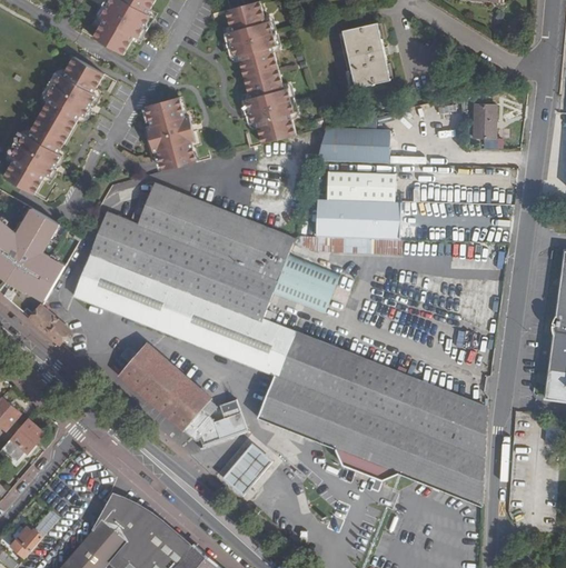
[(106,0),(98,15),(102,17),(90,36),(120,53),(131,35),(136,37),(148,15),(145,13),(151,0),(106,0)]
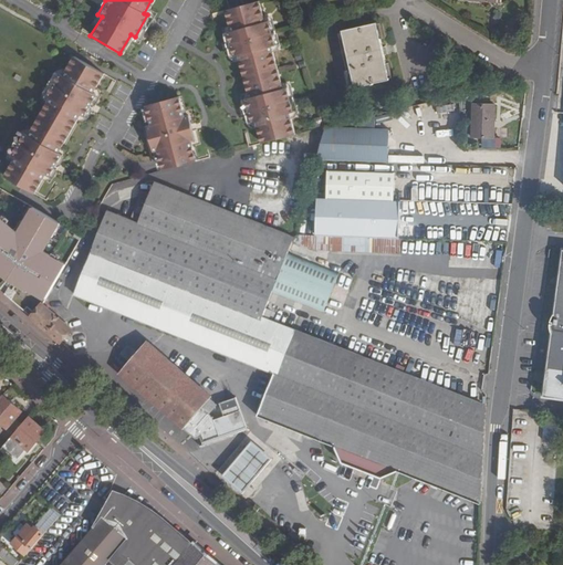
[(252,0),(222,9),(229,30),(225,31),(231,55),(236,54),(247,96),(243,97),(250,122),(253,121),(260,142),(293,133),(288,112),(291,111),(284,85),(280,87),(269,45),(273,44),(266,19),(262,20),(256,0),(252,0)]
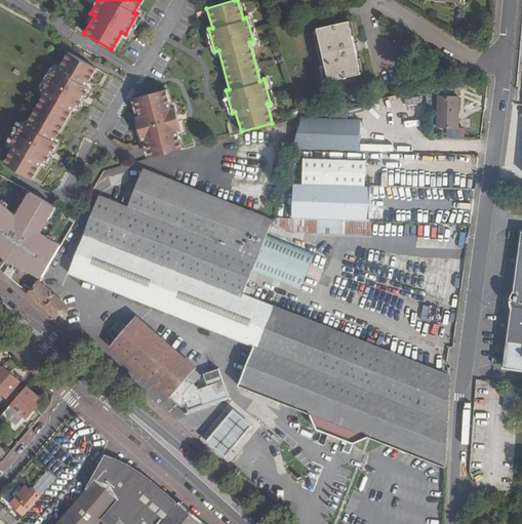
[(347,21),(315,28),(327,81),(359,74),(347,21)]
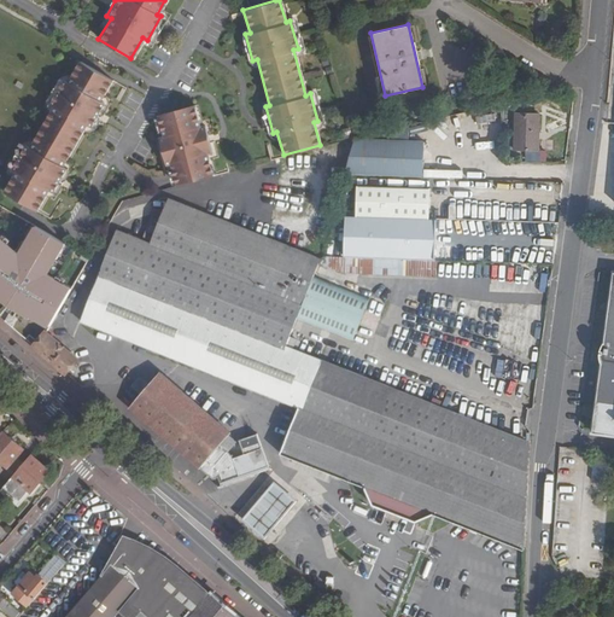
[(110,80),(76,60),(65,82),(60,80),(47,104),(51,106),(28,147),(23,145),(10,169),(13,172),(1,192),(35,211),(46,190),(50,192),(64,168),(60,167),(83,124),(87,127),(101,103),(98,100),(110,80)]
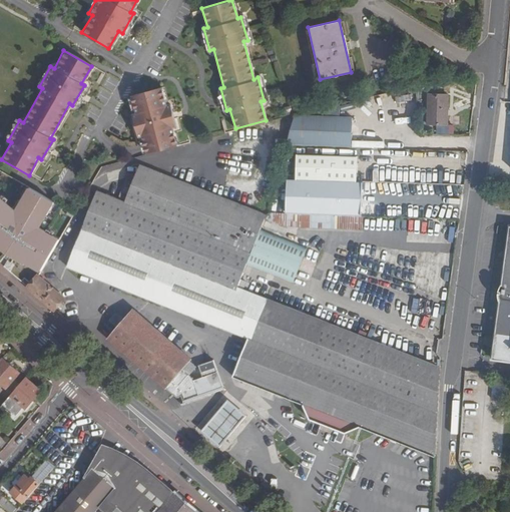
[(159,86),(129,95),(134,113),(131,114),(137,136),(140,135),(145,153),(176,145),(170,127),(174,126),(168,103),(164,104),(159,86)]
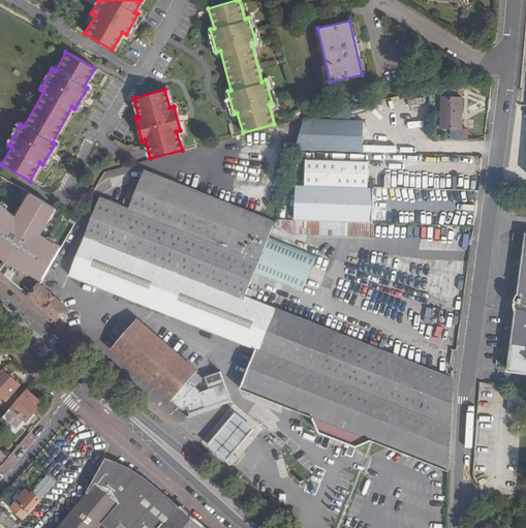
[(419,95),(405,98),(406,104),(420,101),(419,95)]
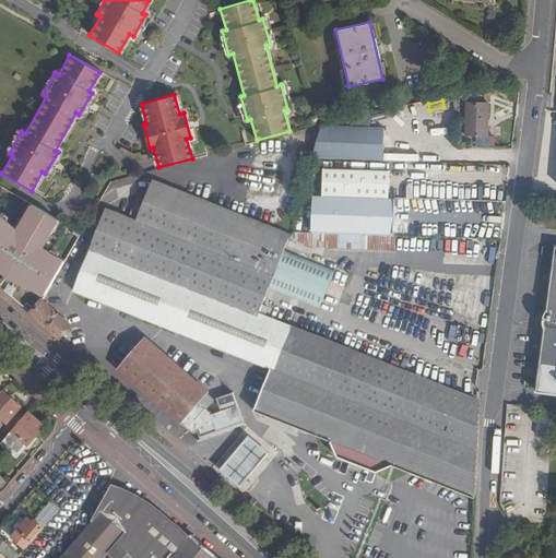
[(484,134),(485,102),(464,102),(463,134),(484,134)]
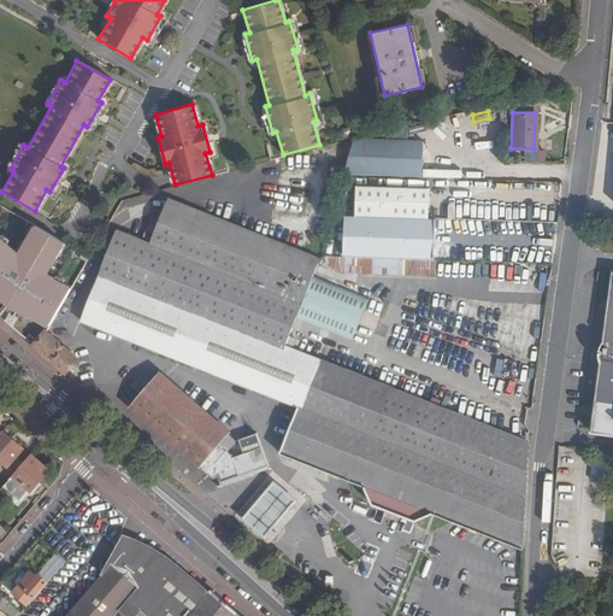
[(351,135),(341,172),(416,176),(418,141),(402,141),(404,124),(351,135)]
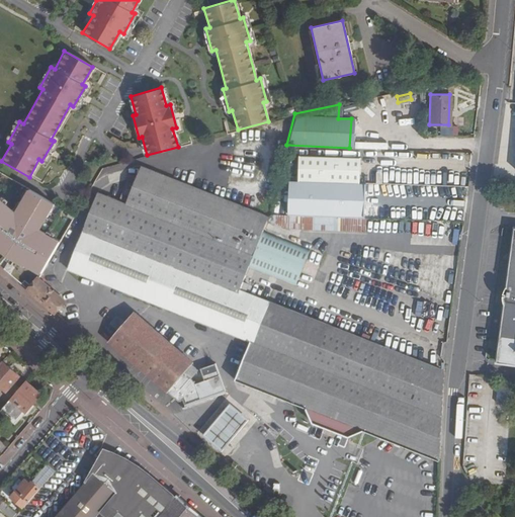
[(313,151),(298,149),(295,163),(309,166),(313,151)]
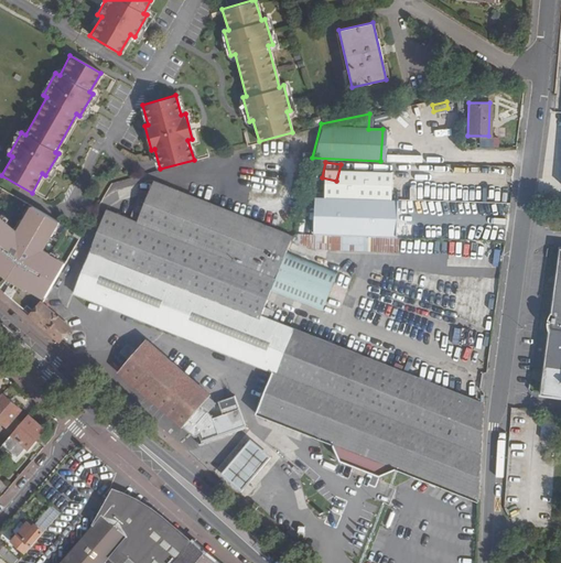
[(105,209),(72,293),(271,371),(271,370),(289,327),(258,315),(268,290),(283,251),(290,236),(162,185),(164,181),(153,176),(151,181),(135,222),(105,209)]
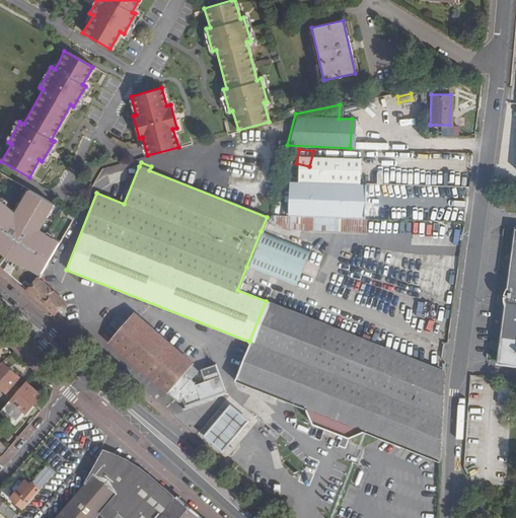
[(434,187),(419,186),(418,201),(433,202),(434,187)]
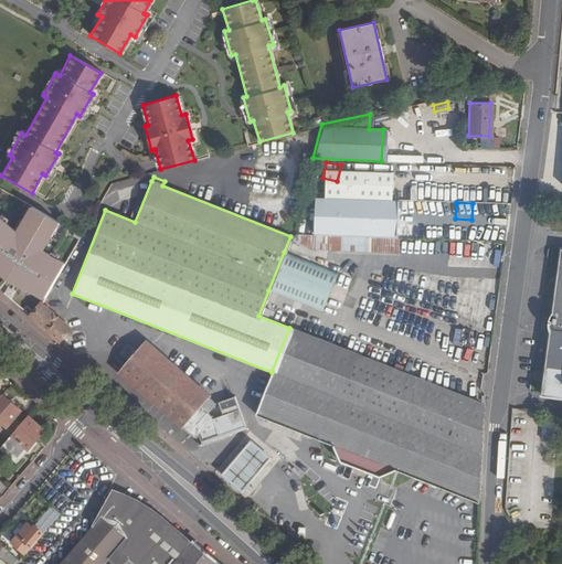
[(0,278),(35,297),(57,259),(38,248),(54,221),(22,203),(9,225),(0,217),(0,278)]
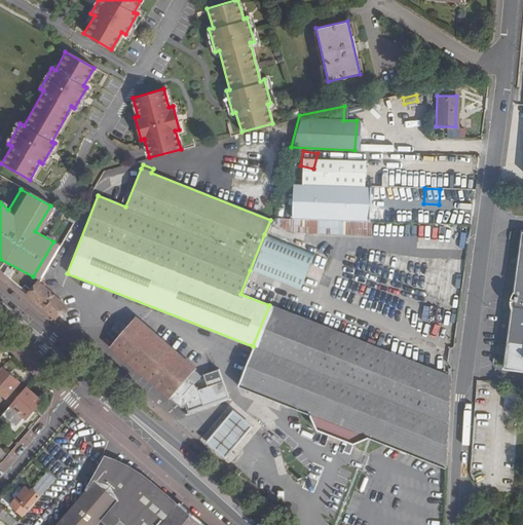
[(283,217),(289,193),(279,191),(273,216),(283,217)]
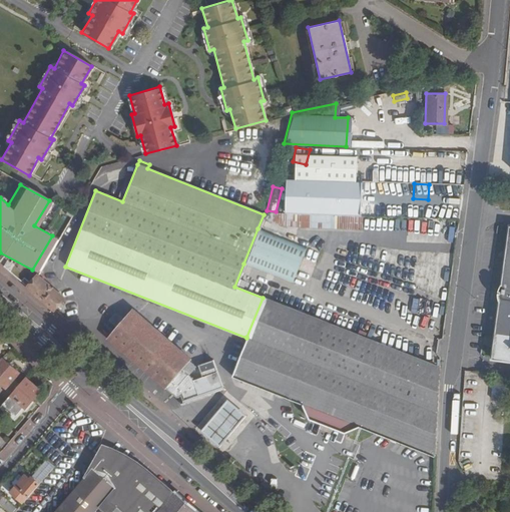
[(509,225),(507,225),(490,358),(509,360),(509,225)]
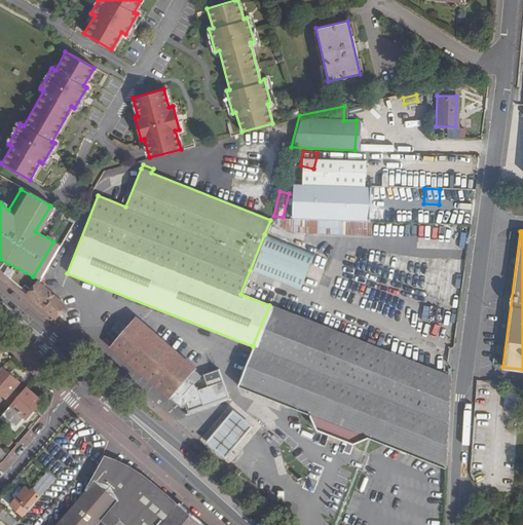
[(293,246),(264,234),(250,270),(278,282),(293,246)]
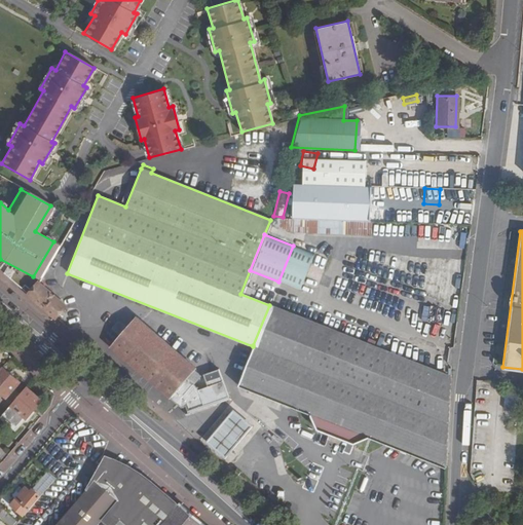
[(312,253),(293,246),(278,282),(298,289),(312,253)]
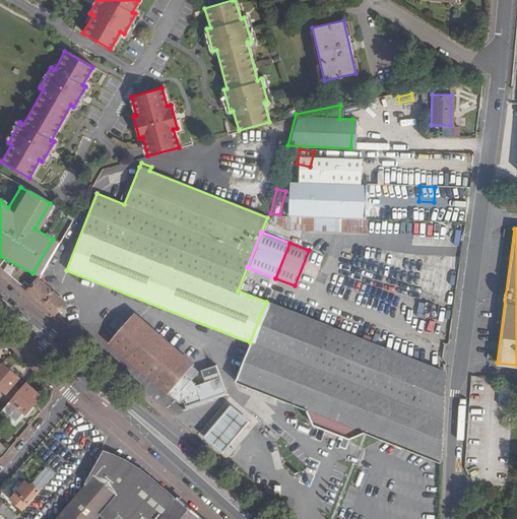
[(53,314),(62,302),(36,279),(29,285),(25,290),(53,314)]
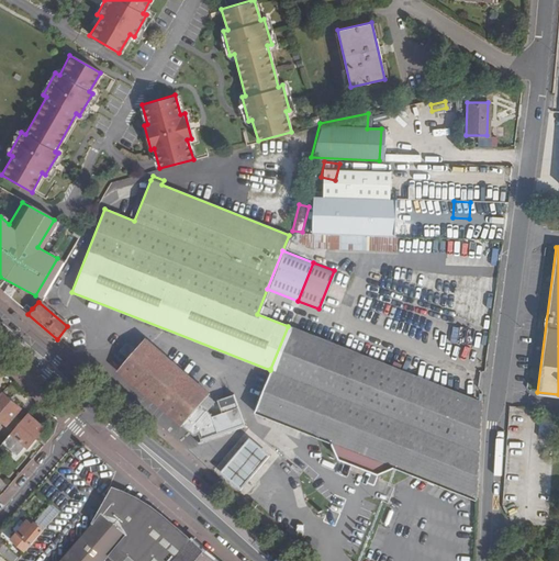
[(336,459),(376,473),(392,467),(473,500),(473,498),(479,402),(288,326),(270,369),(270,370),(254,411),(255,413),(330,442),(336,459)]
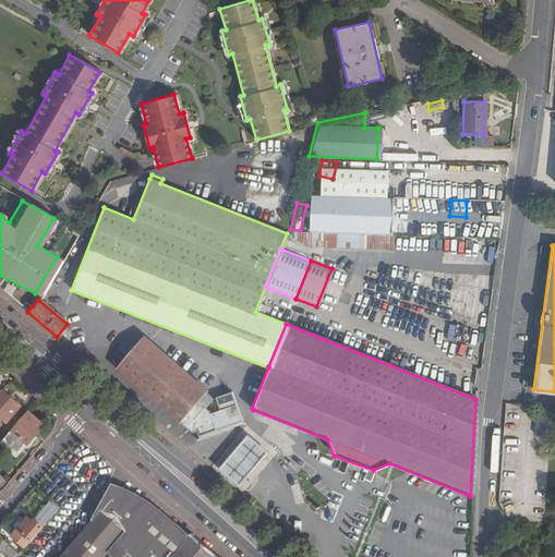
[(446,325),(443,339),(449,341),(453,326),(446,325)]
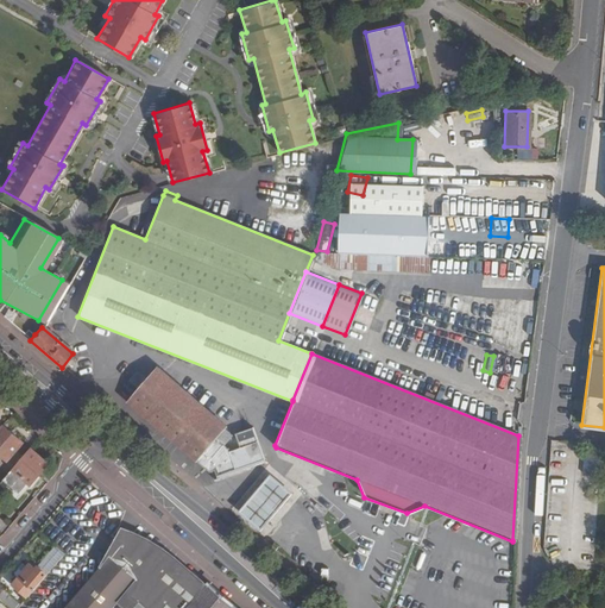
[(127,400),(201,462),(219,442),(238,418),(212,396),(206,403),(157,364),(127,400)]
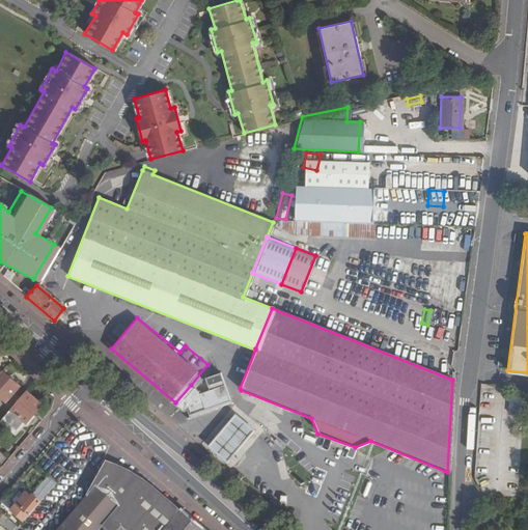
[(1,370),(0,371),(0,397),(3,400),(18,385),(1,370)]
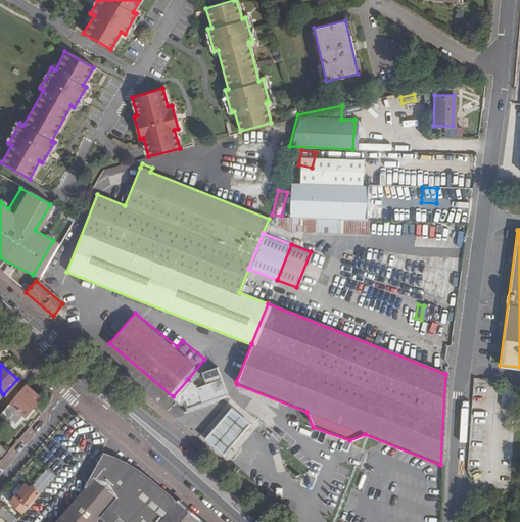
[(173,396),(177,405),(184,402),(185,407),(225,394),(215,366),(199,372),(203,383),(195,386),(188,379),(173,396)]
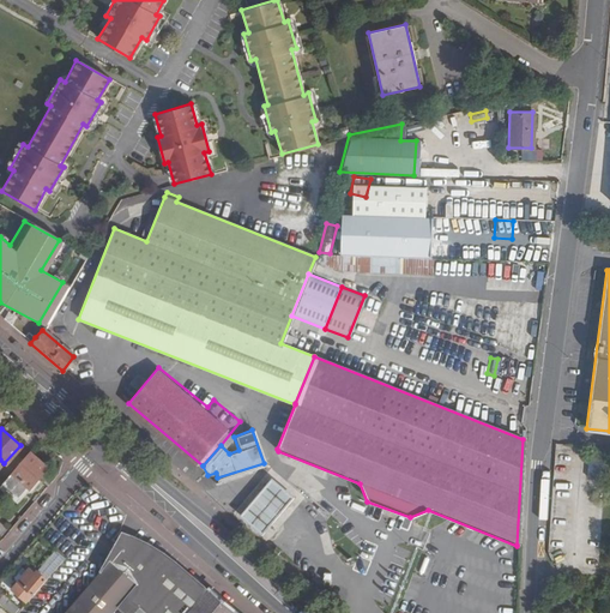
[(28,488),(46,467),(29,452),(10,474),(8,473),(0,482),(0,491),(12,502),(25,486),(28,488)]
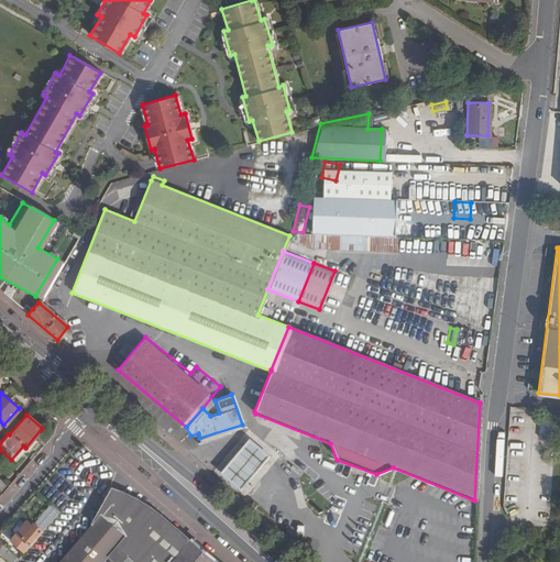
[(114,561),(132,561),(162,529),(118,492),(56,561),(112,561),(113,561),(114,561)]
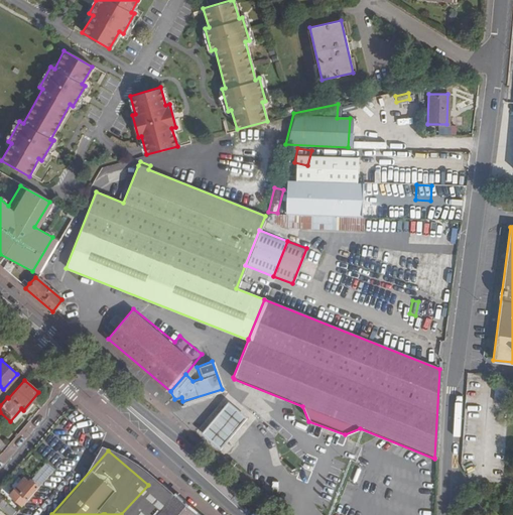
[(44,463),(30,480),(37,485),(51,468),(44,463)]
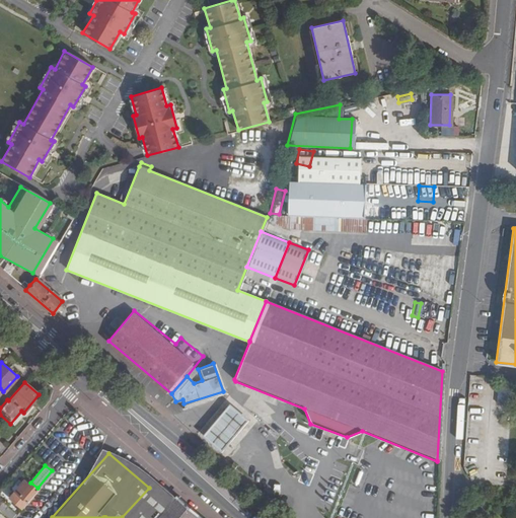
[(10,487),(14,491),(20,482),(17,478),(10,487)]
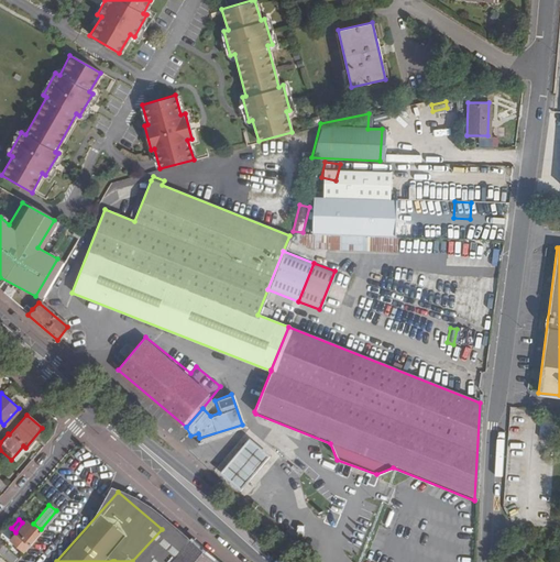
[(8,540),(22,552),(41,530),(41,529),(33,524),(33,522),(31,525),(25,520),(22,522),(15,532),(8,540)]
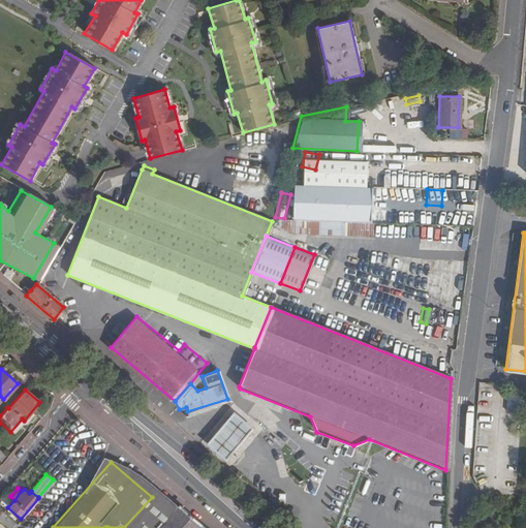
[(130,527),(205,527),(179,505),(161,525),(146,511),(130,527)]
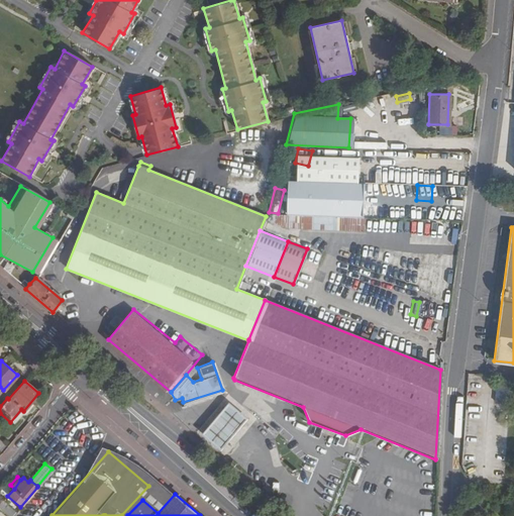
[(3,504),(5,502),(0,498),(0,510),(6,515),(12,515),(15,513),(3,504)]
